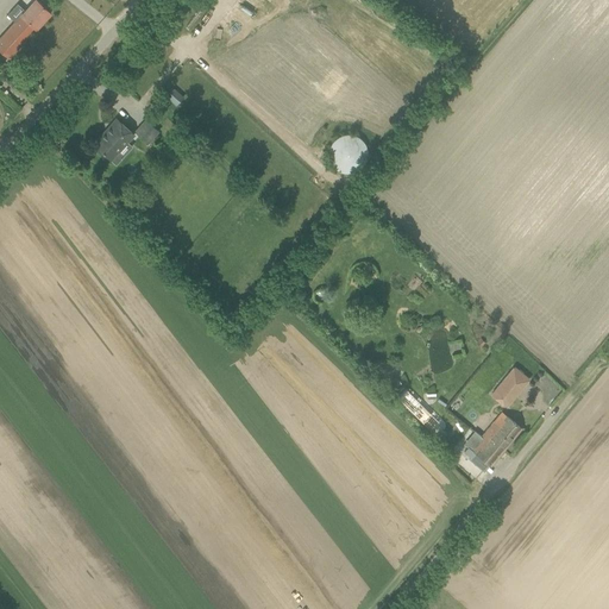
[(50,13),(42,5),(35,0),(33,0),(25,11),(17,4),(7,14),(14,22),(0,37),(0,50),(10,60),(50,13)]
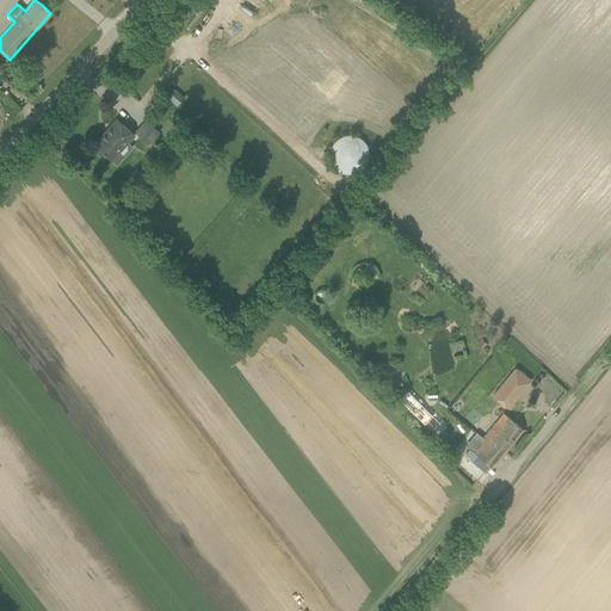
[(173,91),(167,97),(177,105),(183,98),(173,91)]
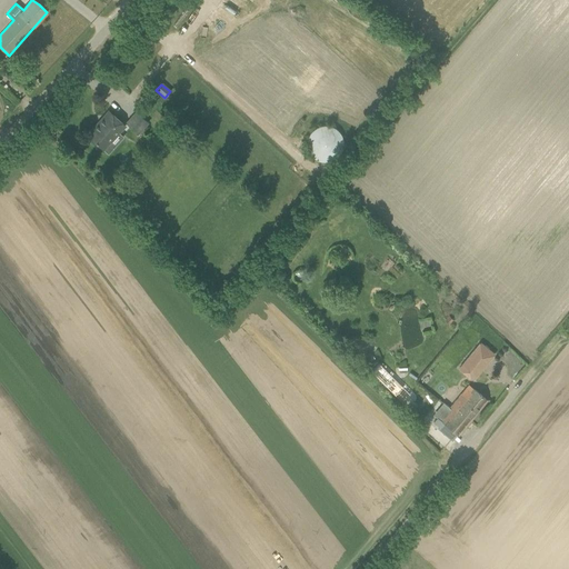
[(145,101),(138,109),(146,116),(152,109),(145,101)]
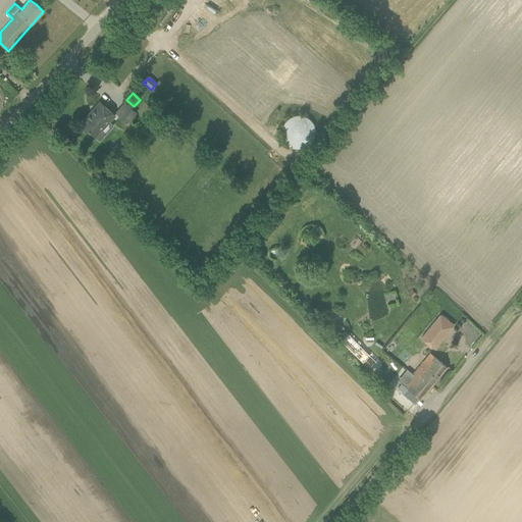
[(100,102),(81,123),(88,131),(95,137),(99,141),(113,125),(108,121),(114,115),(107,109),(100,102)]
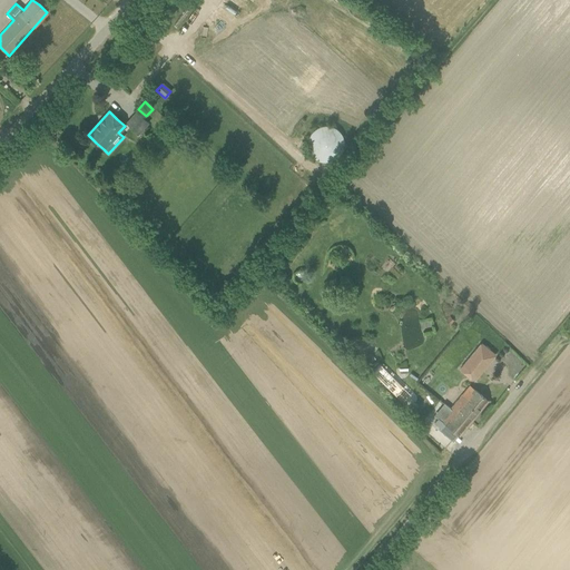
[(136,111),(127,123),(138,134),(148,123),(136,111)]
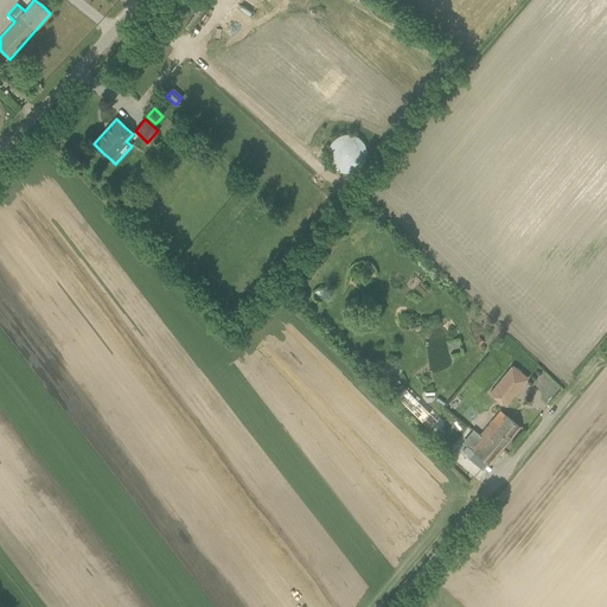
[(327,151),(327,153),(328,158),(331,165),(336,170),(342,172),(350,172),(356,171),(360,166),(365,161),(366,155),(365,148),(363,144),(359,138),(356,135),(349,133),(339,135),(332,140),(328,146),(327,151)]
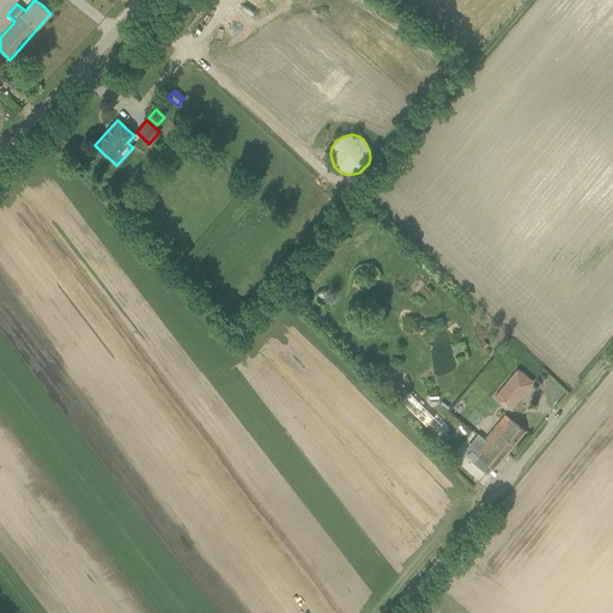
[(519,371),(496,398),(510,410),(532,383),(519,371)]
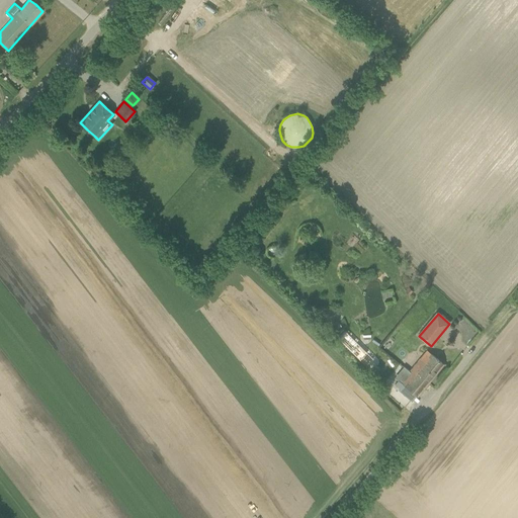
[(329,328),(322,335),(329,342),(336,334),(329,328)]
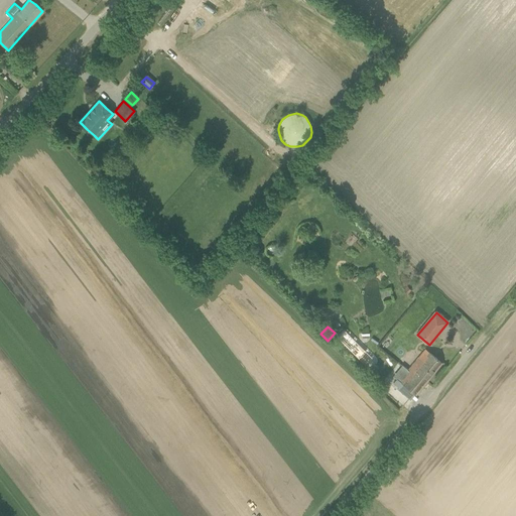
[(400,382),(408,388),(415,395),(441,363),(430,353),(423,362),(419,359),(400,382)]
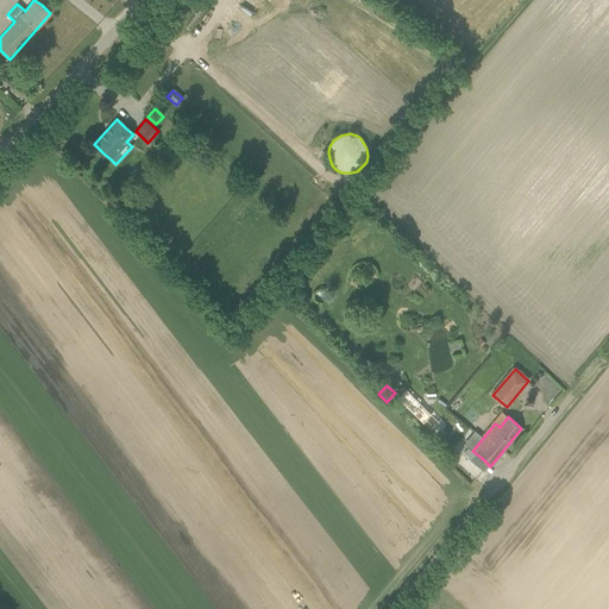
All buildings are outlined.
